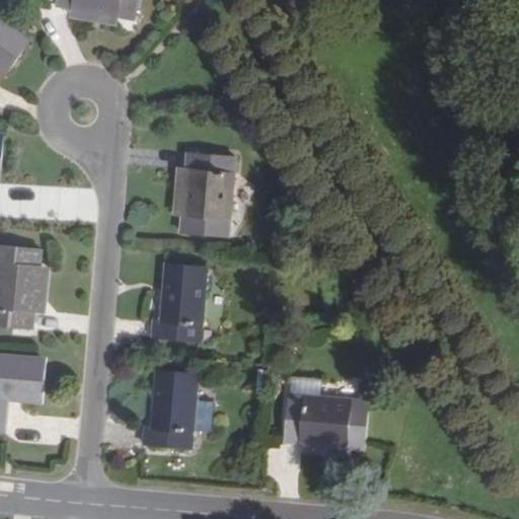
[(57,0),(57,7),(71,9),(120,18),(135,21),(138,0),(57,0)]
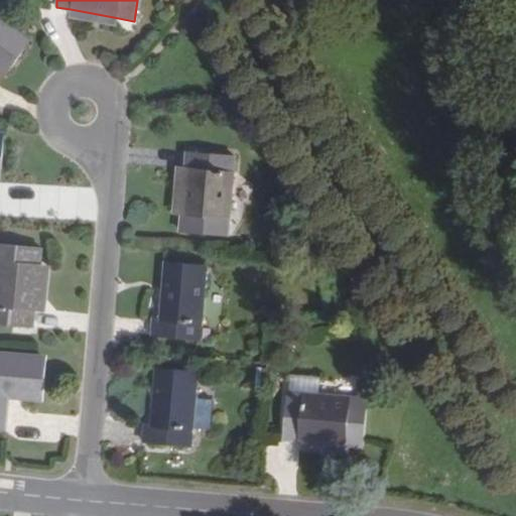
[(117,27),(119,18),(71,9),(69,19),(117,27)]
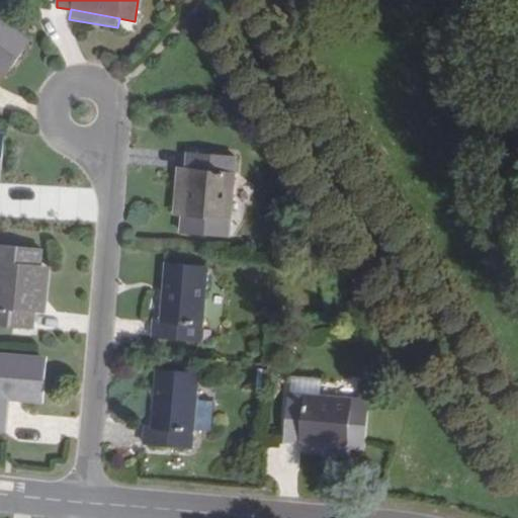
[(0,72),(4,76),(28,40),(0,20),(0,72)]
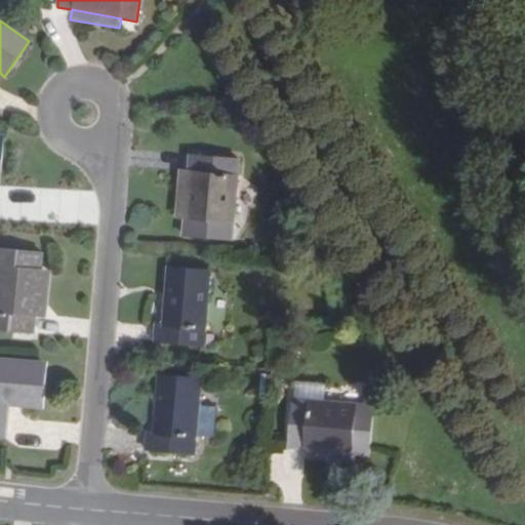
[(183,237),(232,240),(238,159),(190,156),(189,170),(185,220),(183,237)]
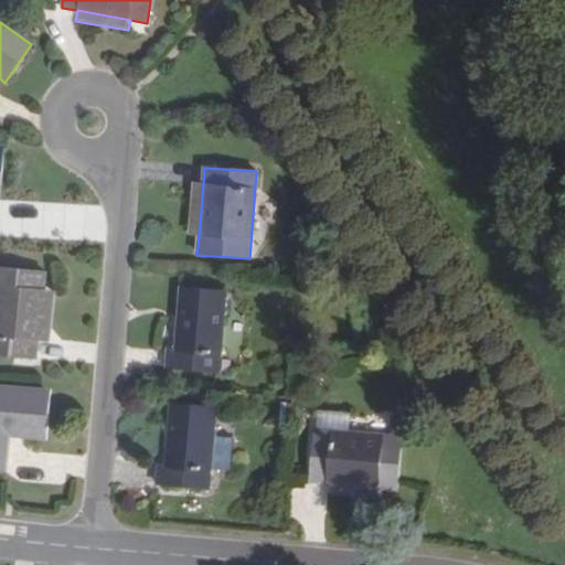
[(188,236),(199,237),(203,183),(192,182),(188,236)]
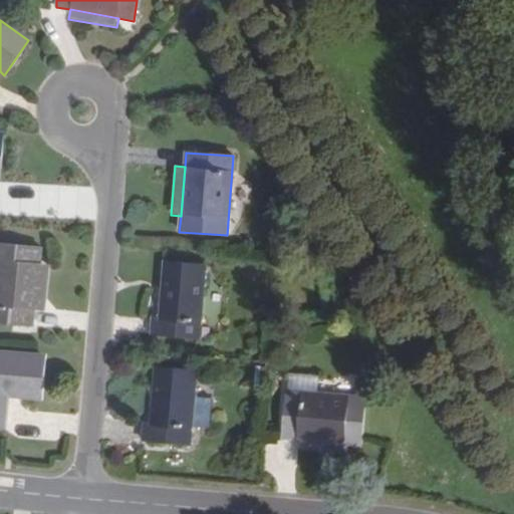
[(0,322),(33,325),(35,310),(40,264),(41,249),(0,244),(0,322)]
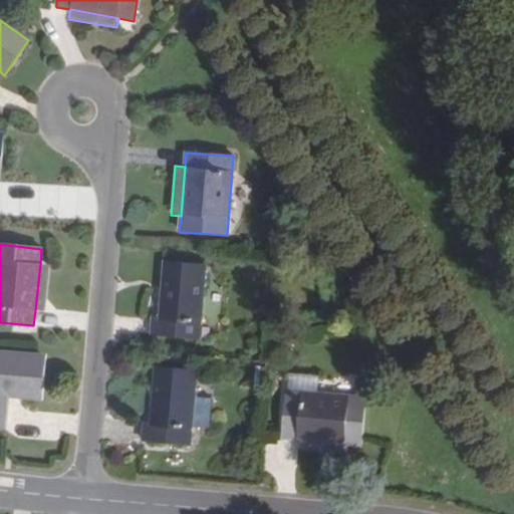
[(152,335),(200,338),(206,265),(164,263),(160,317),(153,317),(152,335)]
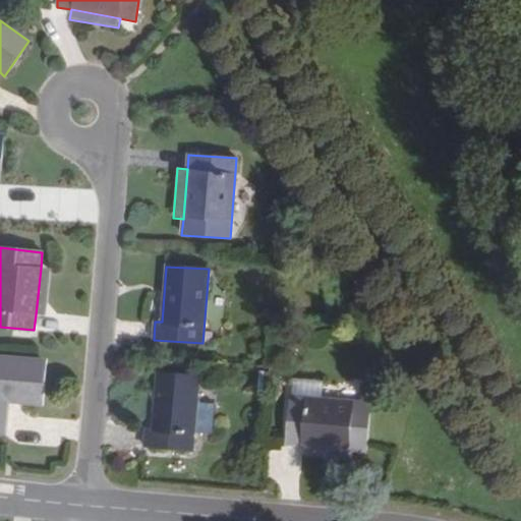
[(47,316),(51,269),(41,268),(36,314),(47,316)]
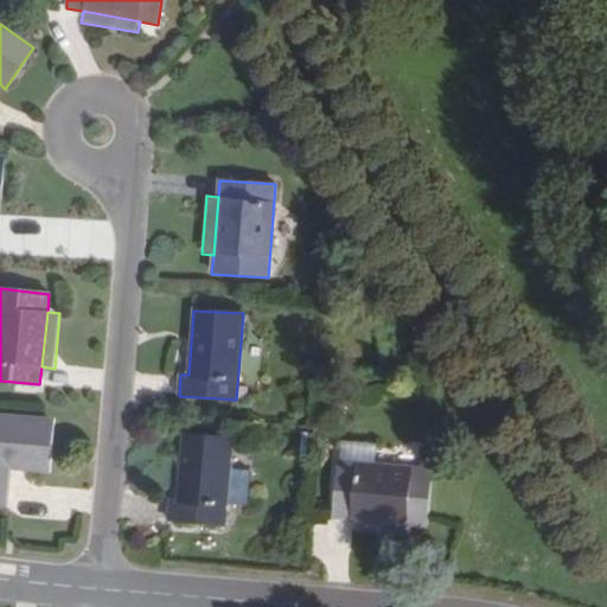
[(46,470),(50,422),(0,417),(0,503),(6,504),(8,467),(46,470)]
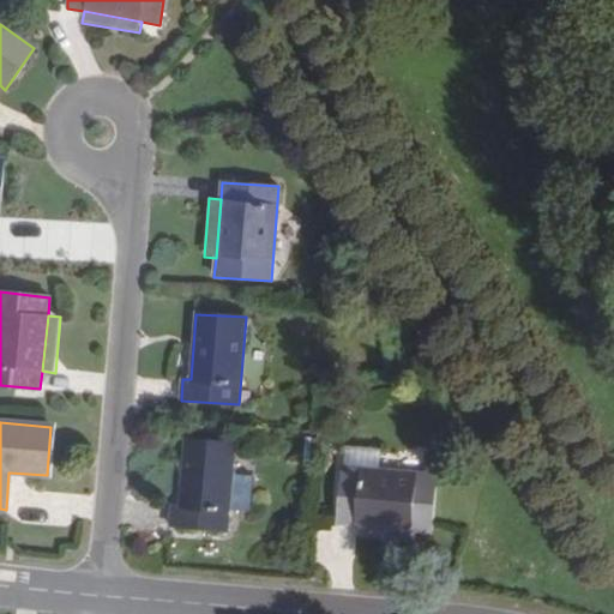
[(338,445),(330,438),(321,447),(321,453),(327,459),(338,445)]
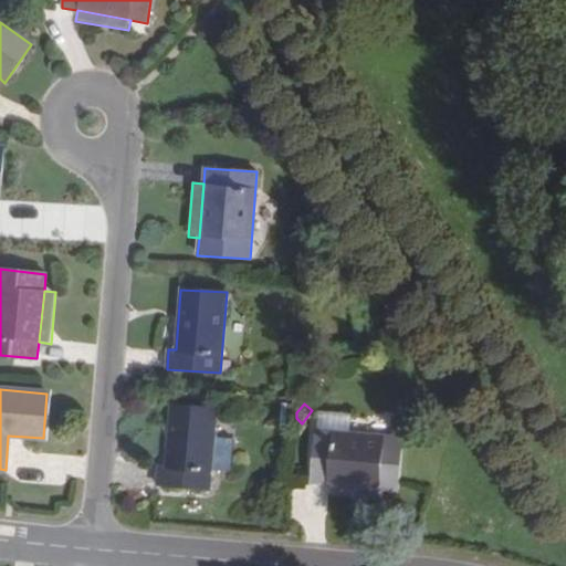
[(157,485),(210,489),(217,410),(171,406),(165,467),(158,467),(157,485)]
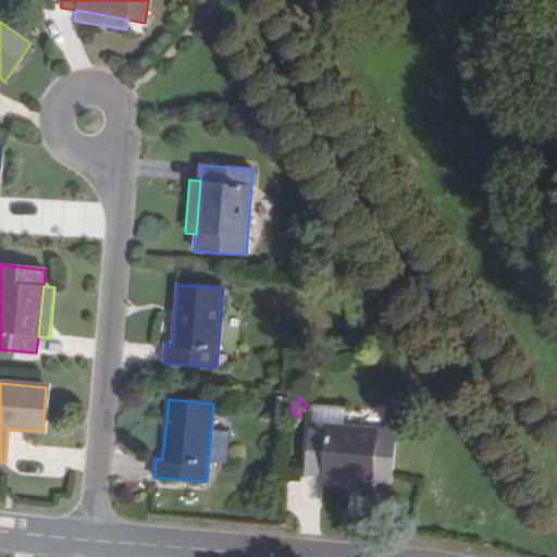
[(307,475),(322,478),(375,482),(392,482),(396,431),(310,424),(307,475)]
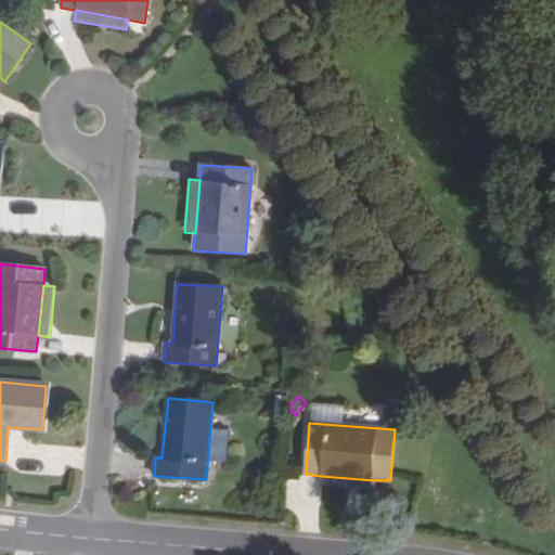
[(321,487),(373,490),(374,480),(321,476),(321,487)]
